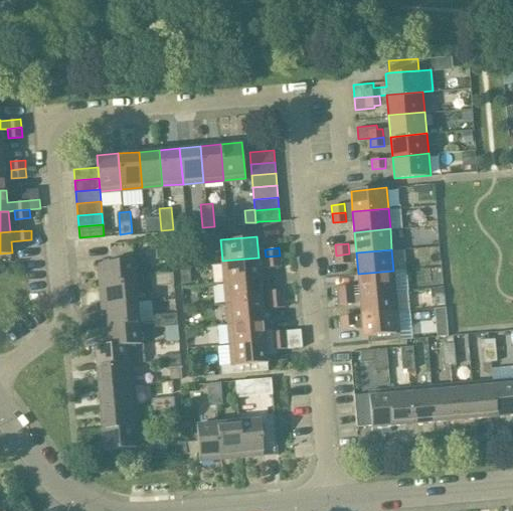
[(349,262),(349,253),(336,256),(336,264),(349,262)]
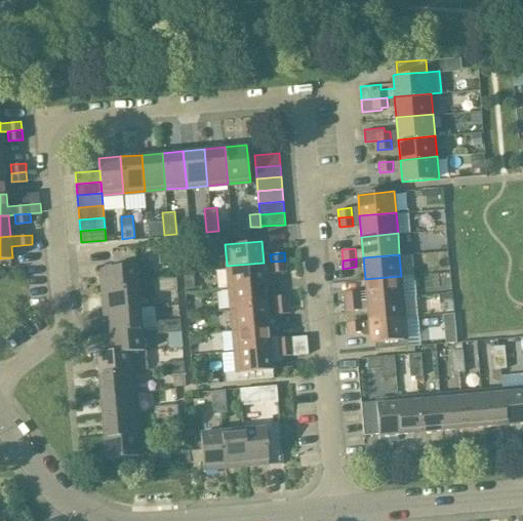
[(264,263),(227,266),(229,287),(266,283),(265,272),(286,270),(285,261),(271,262),(271,263),(264,264),(264,263)]
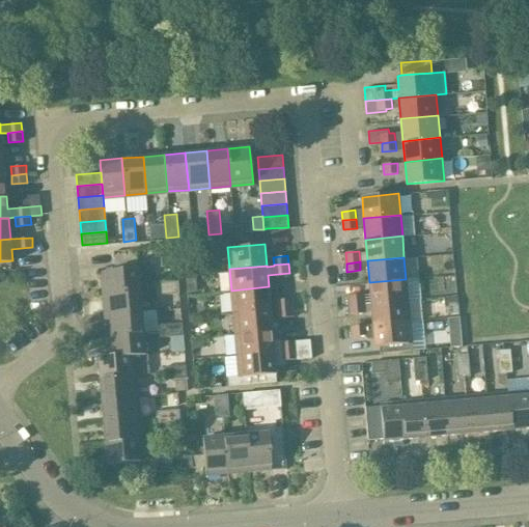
[(138,267),(101,271),(103,293),(140,289),(138,267)]
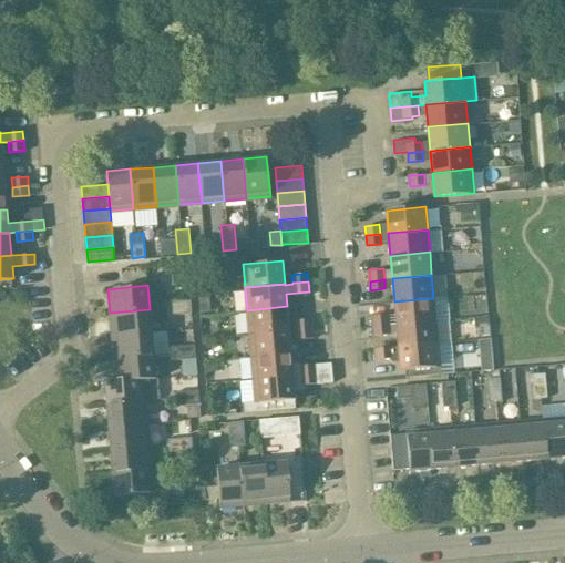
[(192,311),(191,298),(166,300),(167,314),(192,311)]
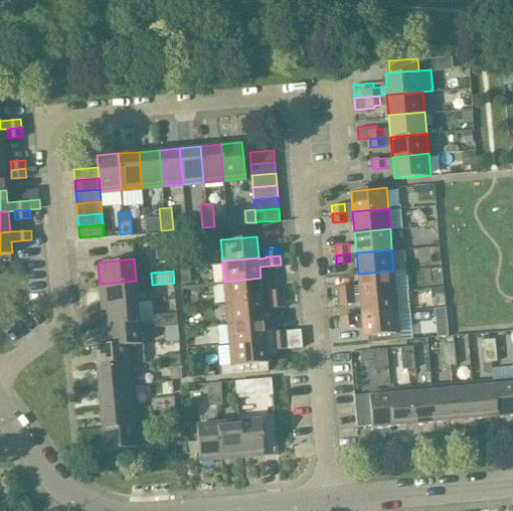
[(393,271),(358,274),(359,295),(395,291),(393,271)]
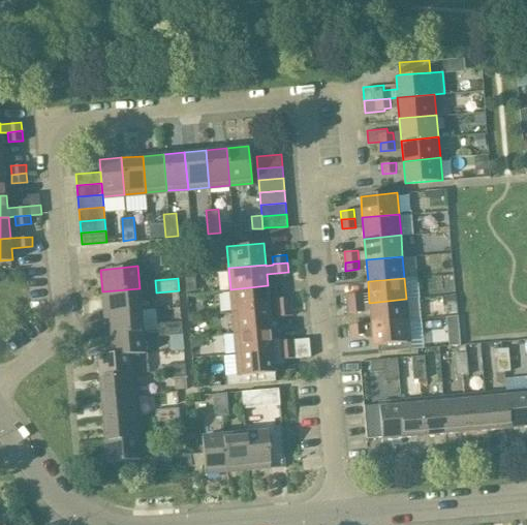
[(268,285),(230,289),(233,310),(270,307),(268,285)]
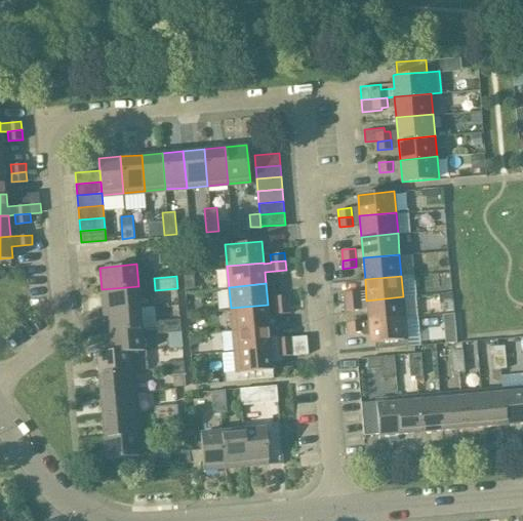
[(141,307),(138,286),(102,289),(104,310),(141,307)]
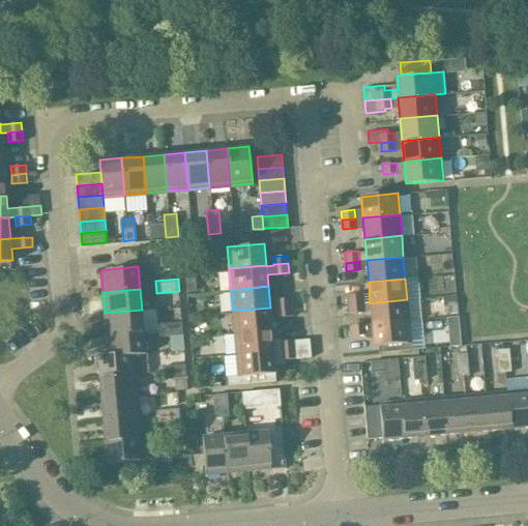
[(362,294),(348,295),(349,304),(362,303),(362,294)]
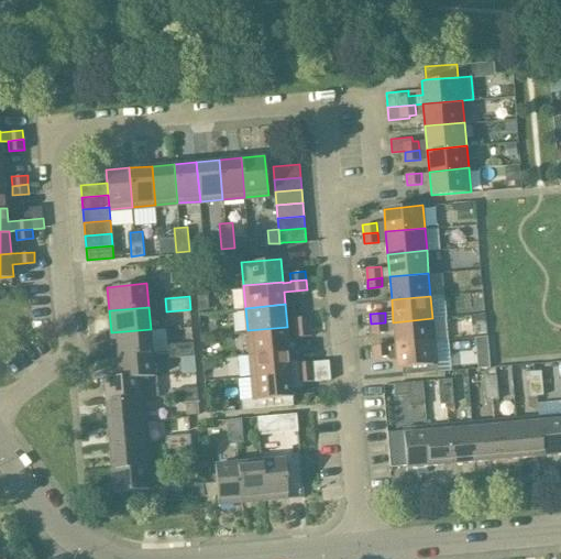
[(309,316),(293,317),(294,327),(310,325),(309,316)]
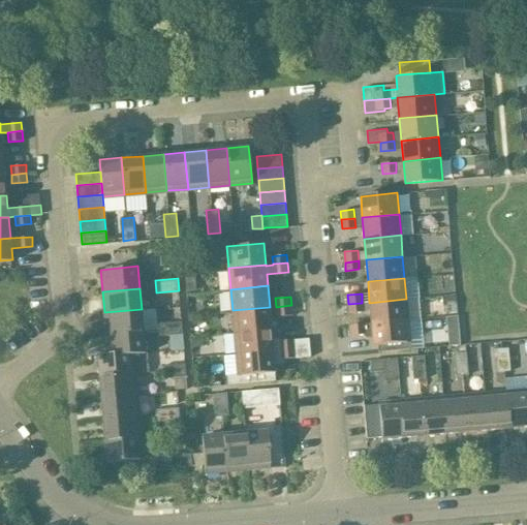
[(369,303),(371,323),(408,320),(406,299),(369,303)]
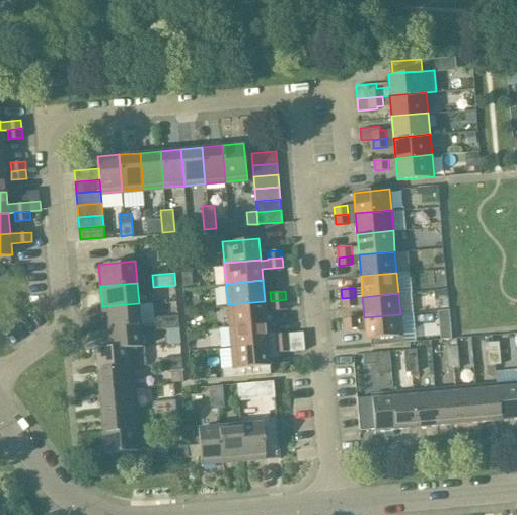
[(356,305),(355,297),(342,298),(342,306),(356,305)]
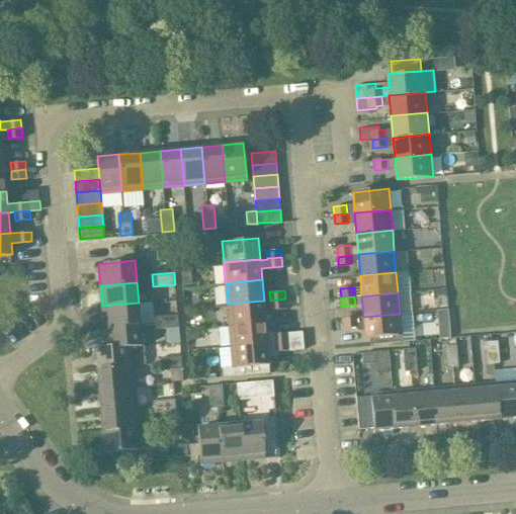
[(271,309),(285,308),(285,298),(270,301),(271,309)]
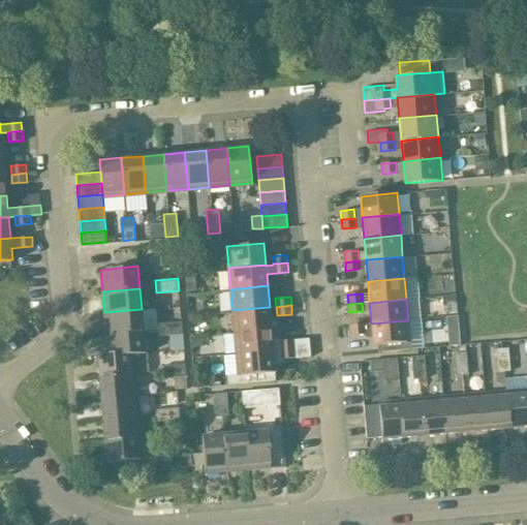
[(270,307),(233,310),(234,332),(271,329),(270,307)]
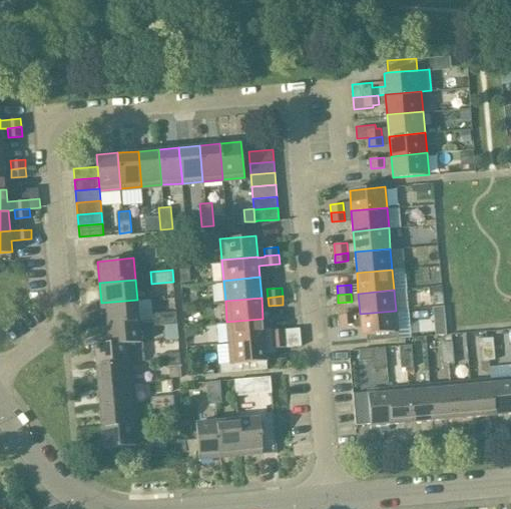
[(101,303),(103,324),(139,320),(137,300),(101,303)]
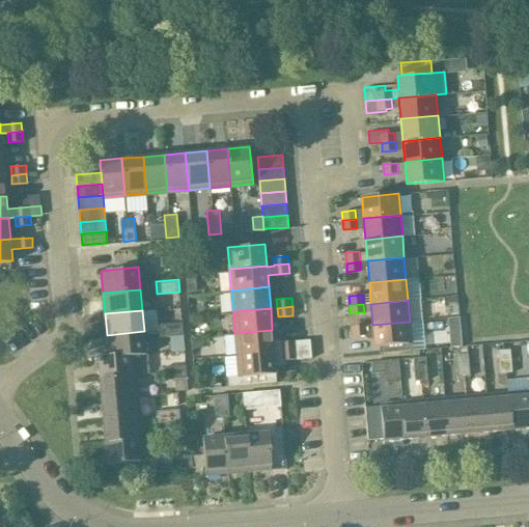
[(184,334),(183,322),(160,324),(161,336),(184,334)]
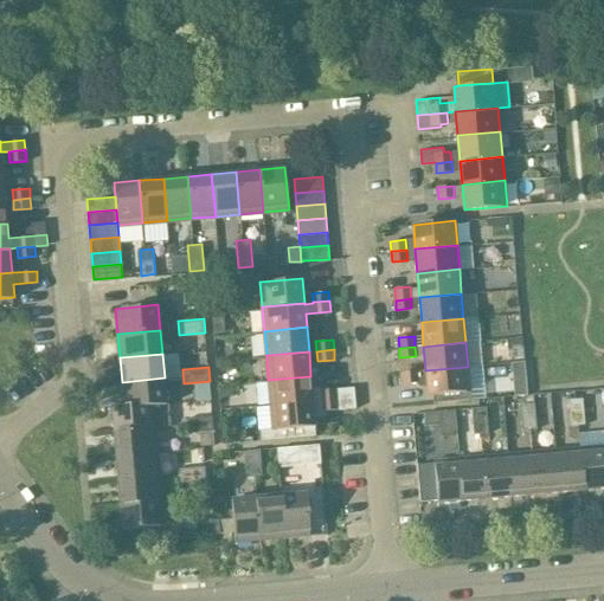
[(428,395),(469,392),(468,367),(425,370),(428,395)]
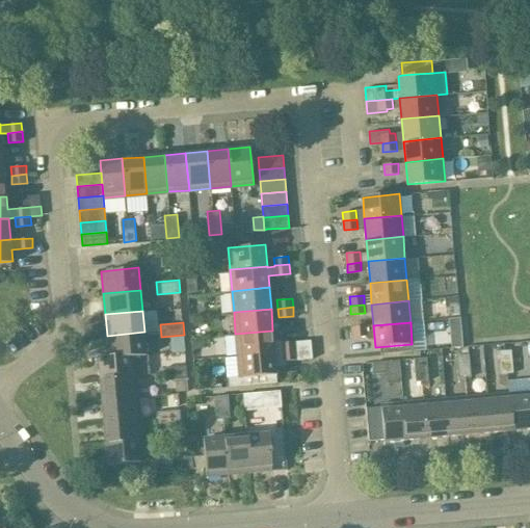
[(366,324),(352,325),(352,337),(367,336),(366,324)]
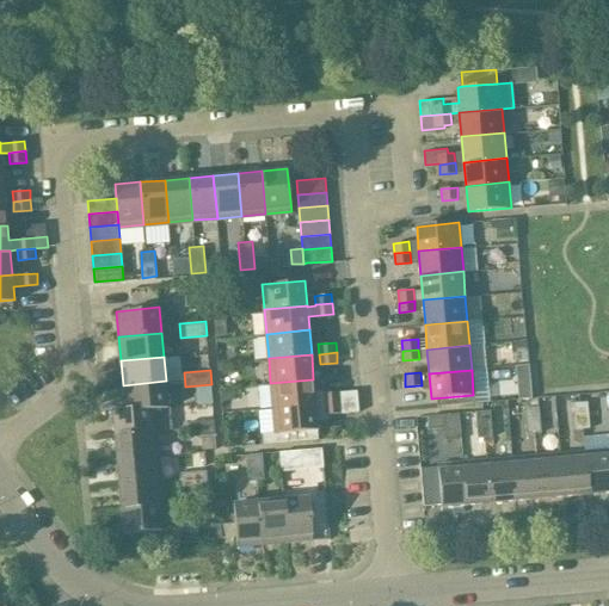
[(313,379),(270,383),(272,408),(360,400),(358,389),(324,393),(324,389),(314,390),(313,379)]
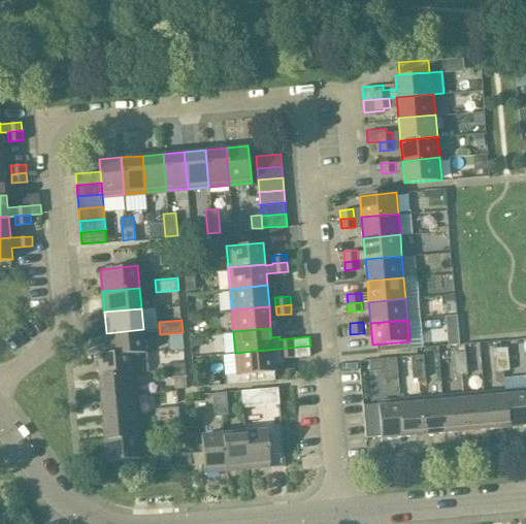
[(135,353),(145,352),(143,329),(106,333),(108,353),(97,354),(97,356),(135,353)]
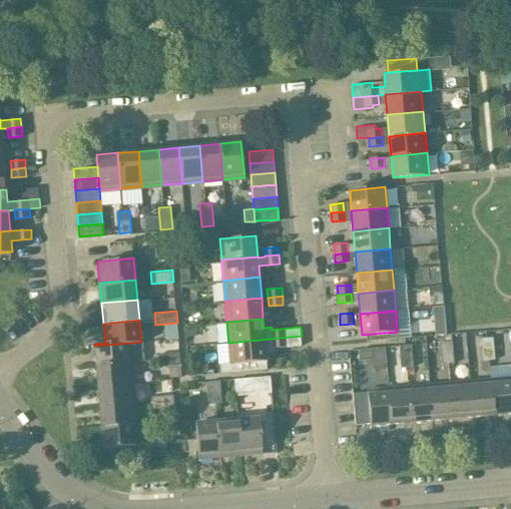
[(232,371),(247,370),(246,362),(267,360),(266,349),(273,349),(273,347),(302,345),(302,336),(228,343),(230,363),(231,363),(232,371)]
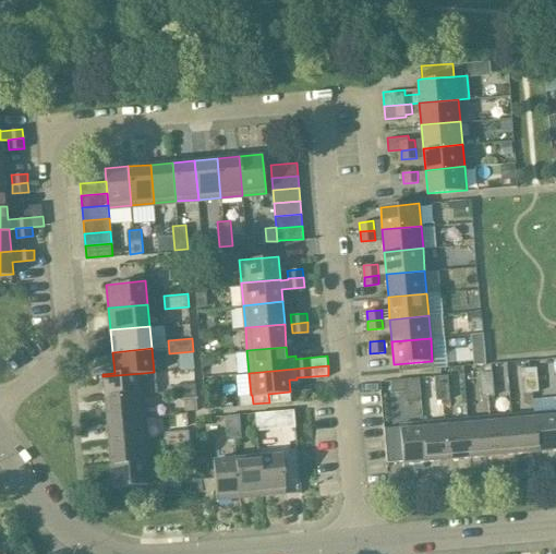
[(523,366),(524,380),(539,377),(538,365),(523,366)]
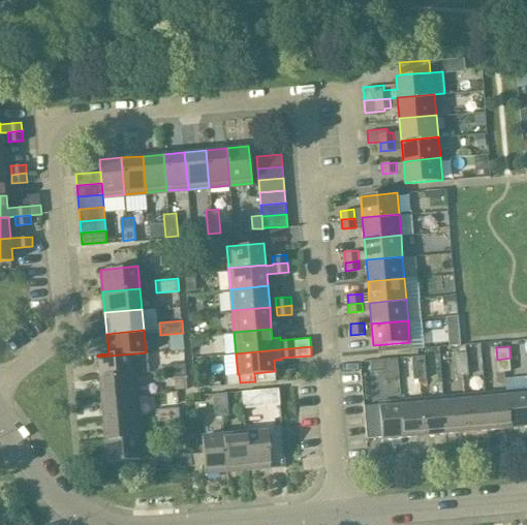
[(468,362),(467,350),(455,351),(455,363),(468,362)]
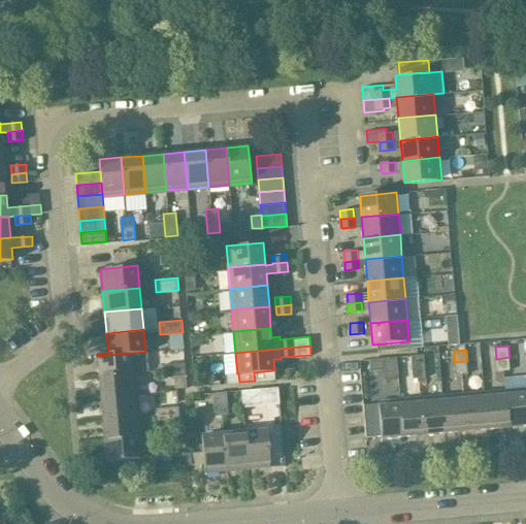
[(99,375),(136,372),(135,353),(97,356),(99,375)]
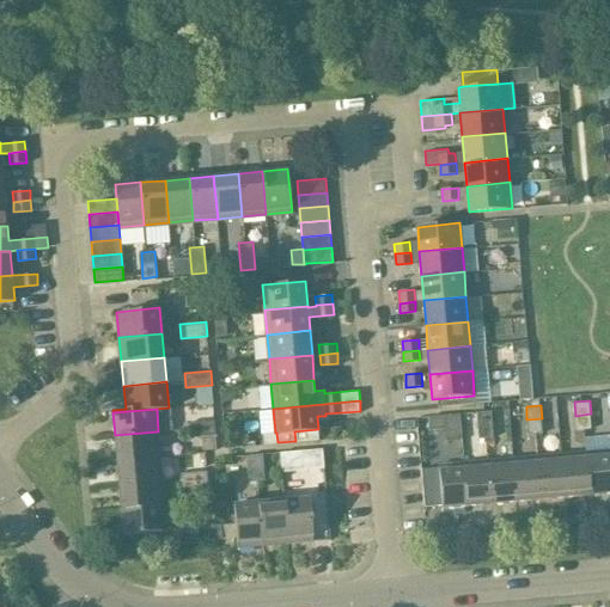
[(477,411),(479,424),(493,423),(492,410),(477,411)]
